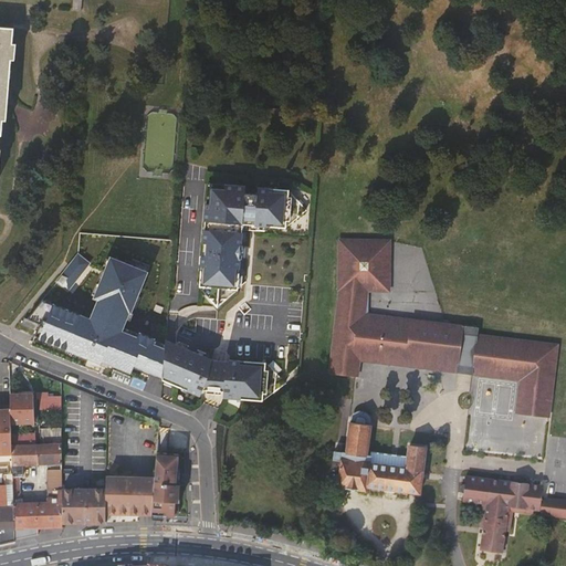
[(7,75),(10,75),(14,30),(0,29),(0,136),(0,137),(7,75)]
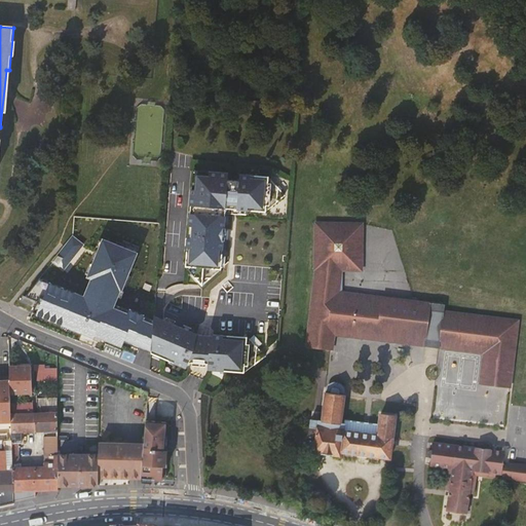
[(265,208),(285,191),(268,172),(239,171),(239,177),(227,176),(228,168),(209,167),(209,172),(196,171),(195,188),(189,187),(187,224),(193,225),(192,236),(186,235),(183,264),(200,284),(220,267),(222,238),(223,225),(224,210),(219,204),(224,199),(229,204),(265,208)]
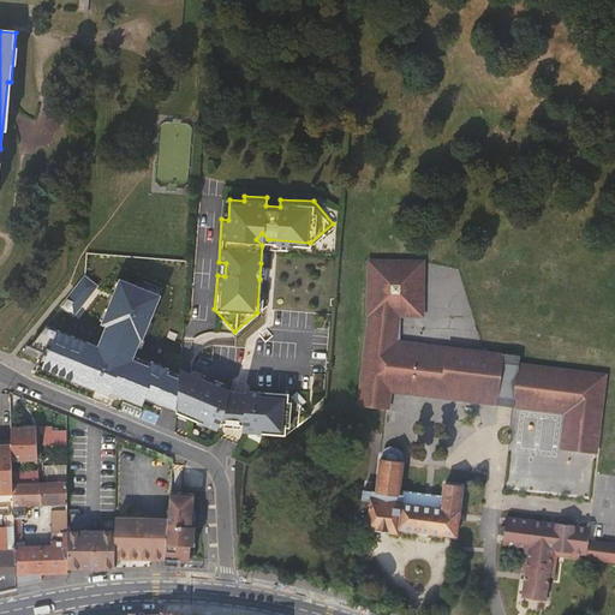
[(256,239),(262,245),(268,239),(262,233),(256,239)]
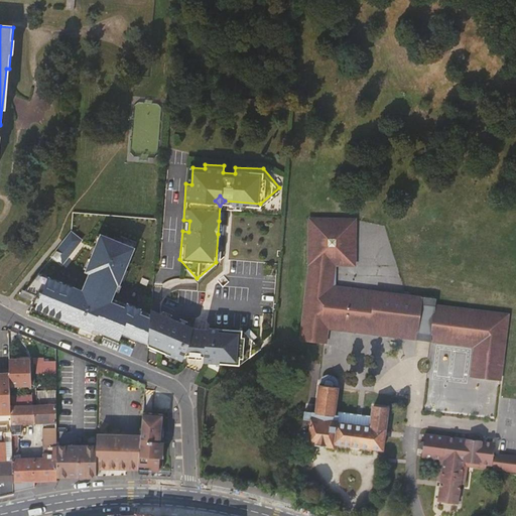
[(364,224),(318,223),(318,269),(308,345),(334,348),(338,327),(484,344),(480,381),(501,383),(510,317),(437,307),(438,300),(339,286),(342,267),(362,267),(364,224)]
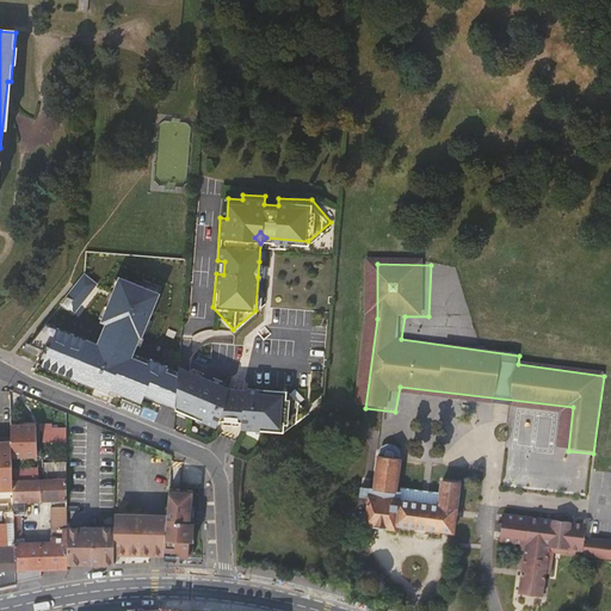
[(96,287),(84,277),(62,303),(67,308),(66,309),(72,315),(96,287)]
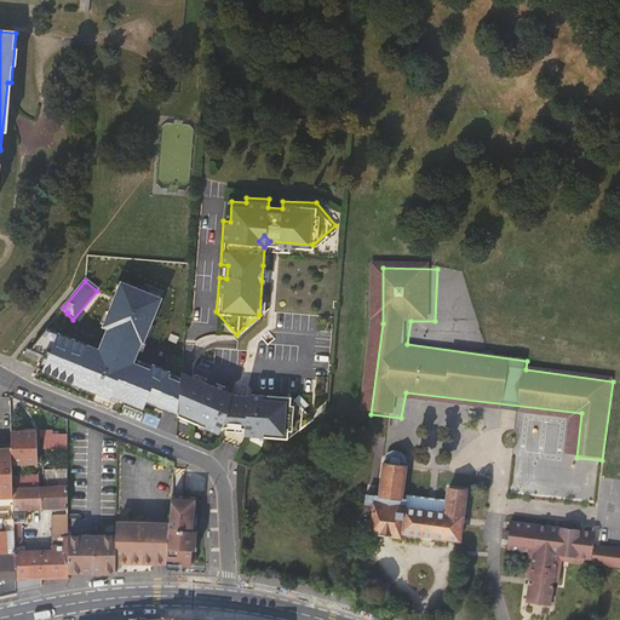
[(46,329),(30,351),(44,356),(39,369),(112,399),(112,396),(144,409),(145,405),(177,417),(181,378),(159,369),(158,374),(135,365),(164,293),(145,285),(142,292),(121,283),(103,327),(108,329),(99,351),(46,329)]
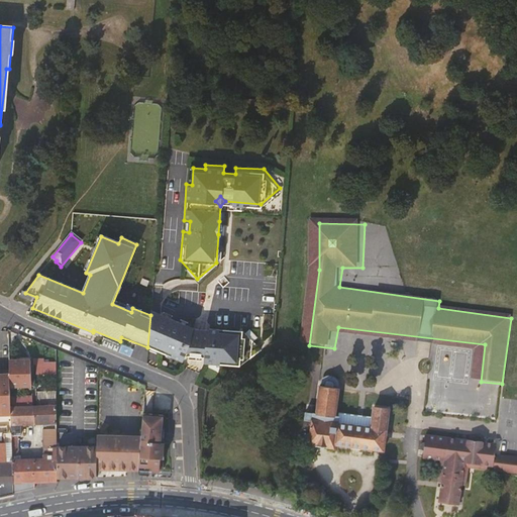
[(34,297),(22,292),(20,298),(32,303),(34,297)]
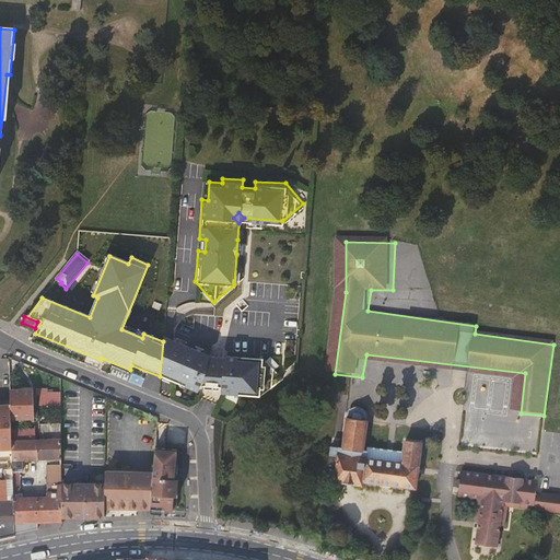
[(208,357),(208,356),(172,340),(167,339),(163,337),(163,341),(160,376),(165,378),(197,392),(199,386),(205,372),(208,357)]
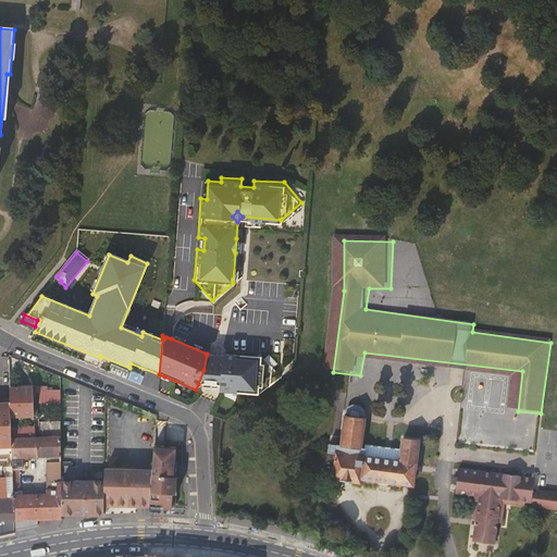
[(259,394),(281,376),(262,356),(224,354),(224,356),(221,372),(220,385),(219,392),(259,394)]
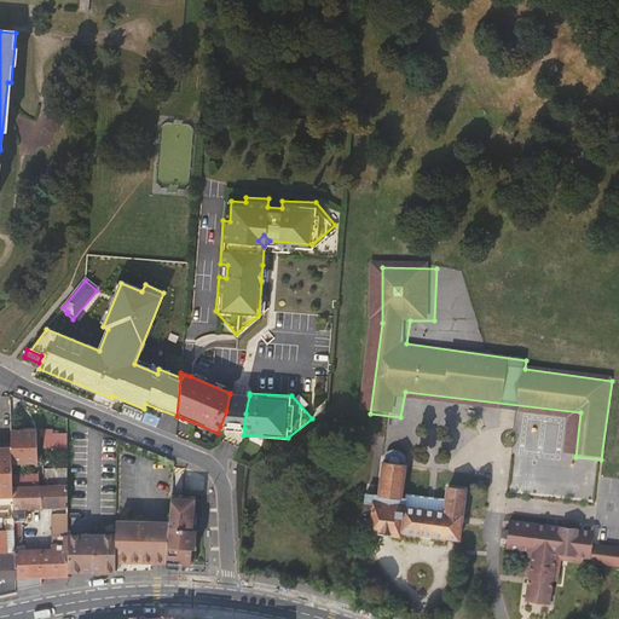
[(246,414),(249,395),(241,394),(230,394),(226,411),(220,427),(233,428),(244,428),(246,414)]
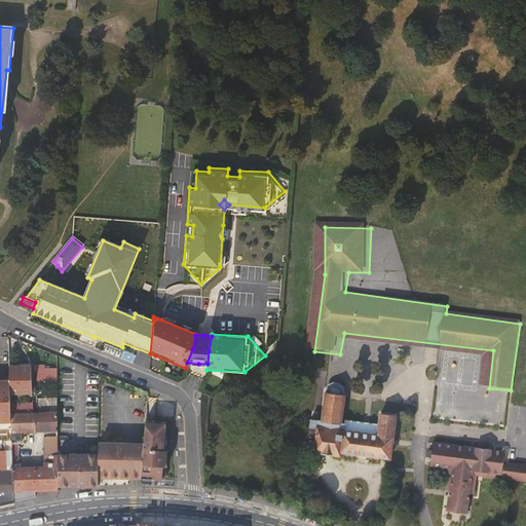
[(57,370),(36,371),(36,376),(40,376),(40,382),(57,382),(57,370)]
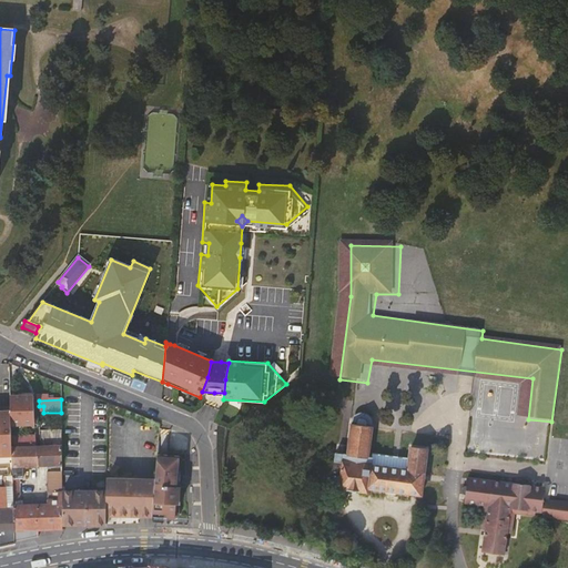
[(344,455),(342,477),(340,489),(367,494),(368,490),(439,499),(444,464),(433,463),(432,466),(423,465),(425,450),(409,448),(407,463),(369,457),(373,424),(372,419),(368,416),(364,414),(358,415),(355,417),(353,421),(350,449),(348,455),(344,455)]
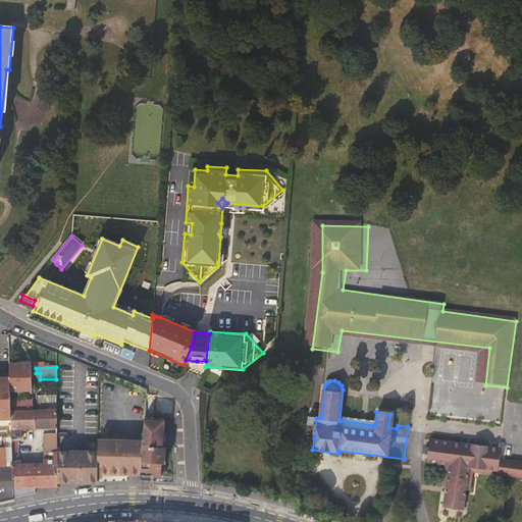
[(9,386),(0,386),(0,426),(10,426),(10,408),(9,388),(9,386)]
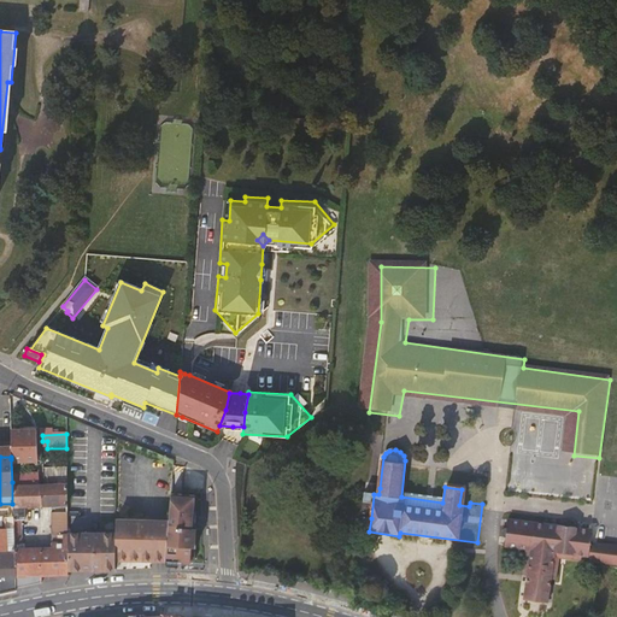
[(39,459),(11,459),(12,482),(39,482),(39,459)]
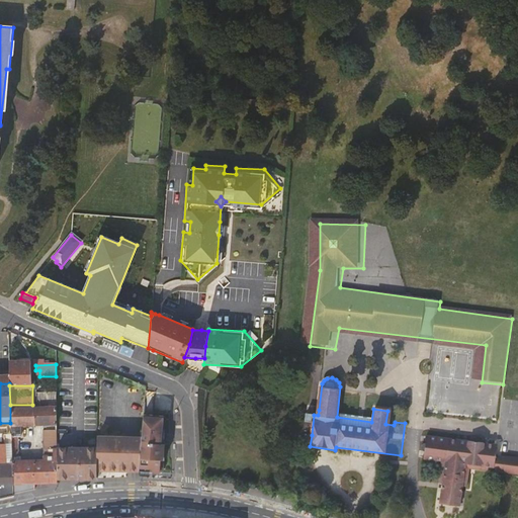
[(56,423),(56,391),(37,391),(37,405),(37,424),(56,423)]
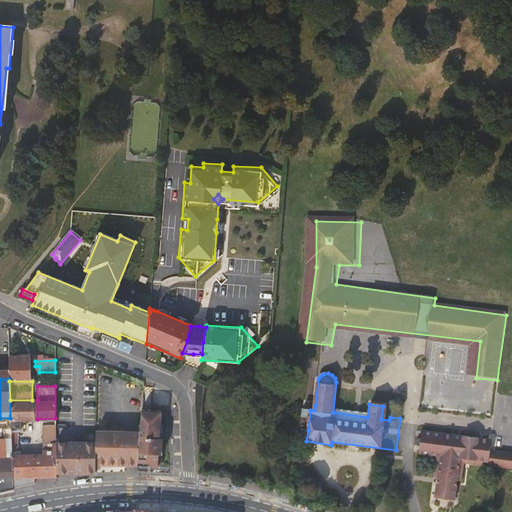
[(34,419),(34,400),(32,400),(10,400),(10,418),(11,429),(17,429),(21,429),(21,419),(34,419)]
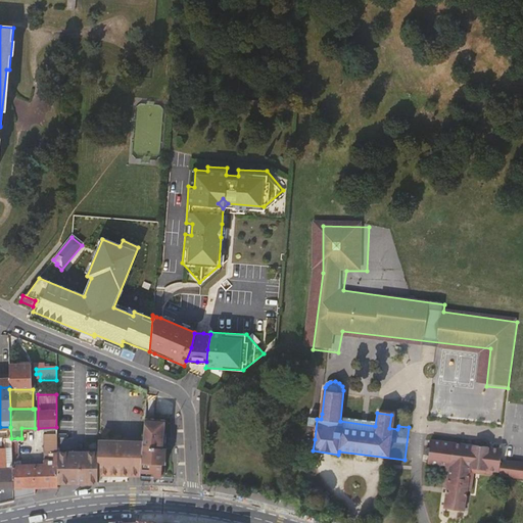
[(163,418),(145,418),(140,474),(164,476),(163,418)]
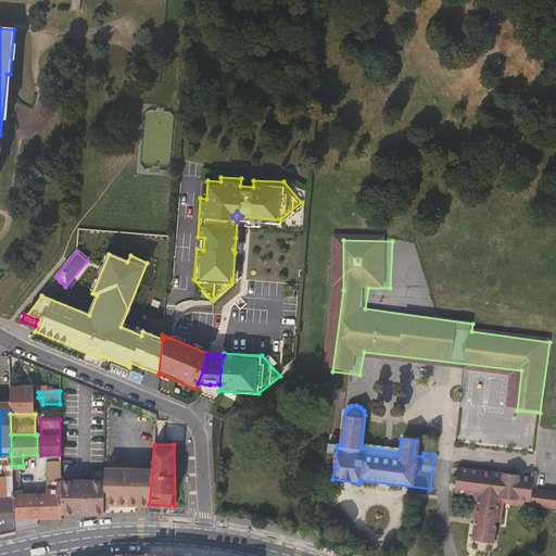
[(326,466),(335,467),(337,445),(328,444),(326,466)]
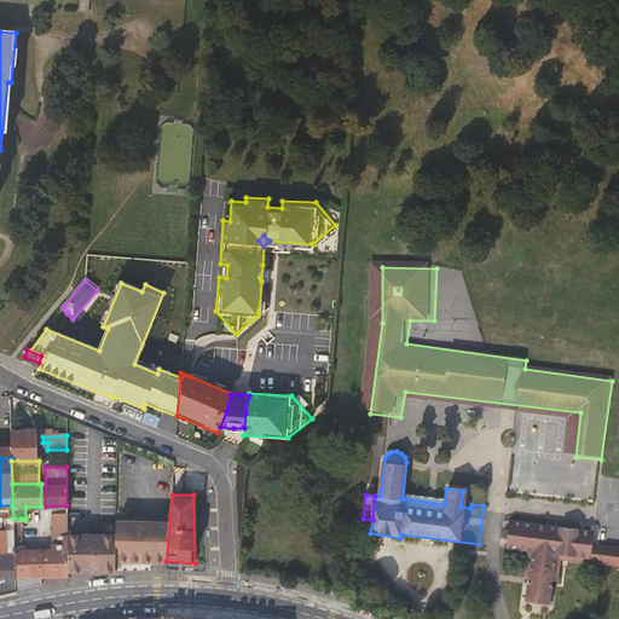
[(67,534),(67,515),(67,513),(51,514),(51,550),(51,577),(68,577),(68,573),(67,534)]
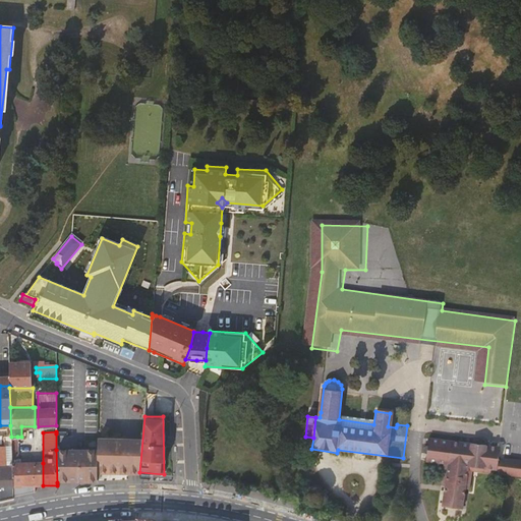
[(471,468),(495,471),(498,447),(427,437),(426,445),(421,449),(425,454),(424,461),(442,464),(439,486),(443,486),(440,507),(460,510),(463,489),(468,490),(471,468)]
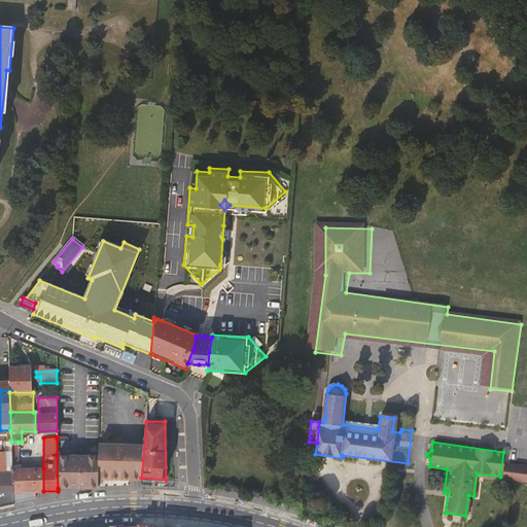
[(141,478),(143,448),(131,448),(131,444),(110,444),(110,448),(99,448),(99,454),(99,477),(141,478)]
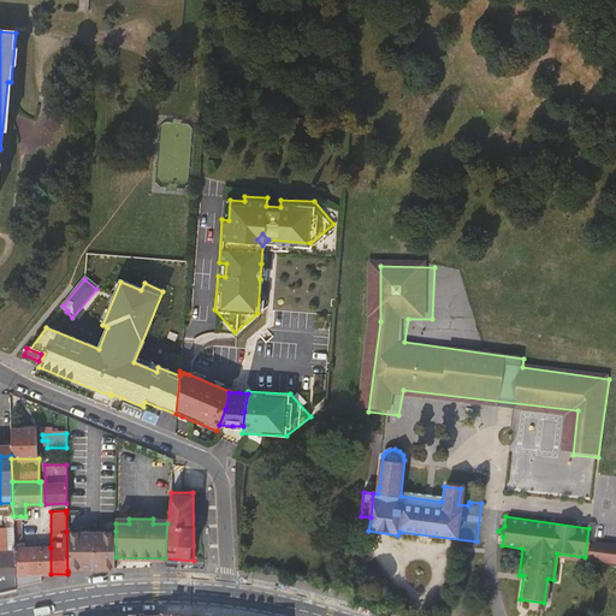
[(0,591),(15,588),(15,586),(15,549),(5,549),(5,532),(5,527),(0,527),(0,591)]
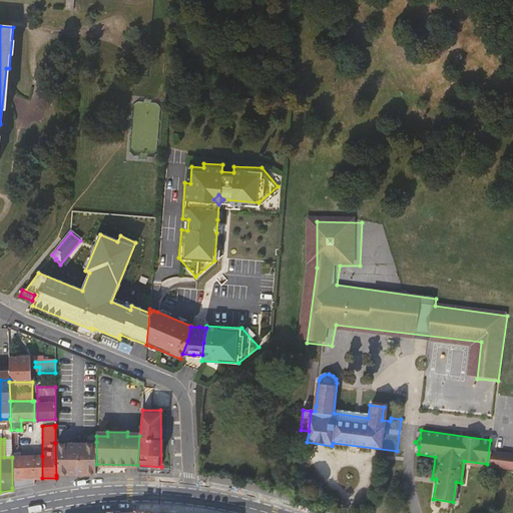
[(95,473),(96,464),(96,442),(55,443),(56,475),(95,473)]
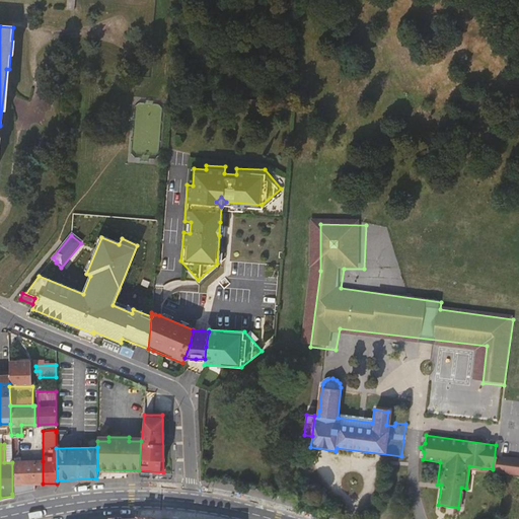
[(12,494),(34,489),(34,484),(34,461),(20,462),(20,456),(17,456),(17,450),(11,449),(12,462),(12,494)]
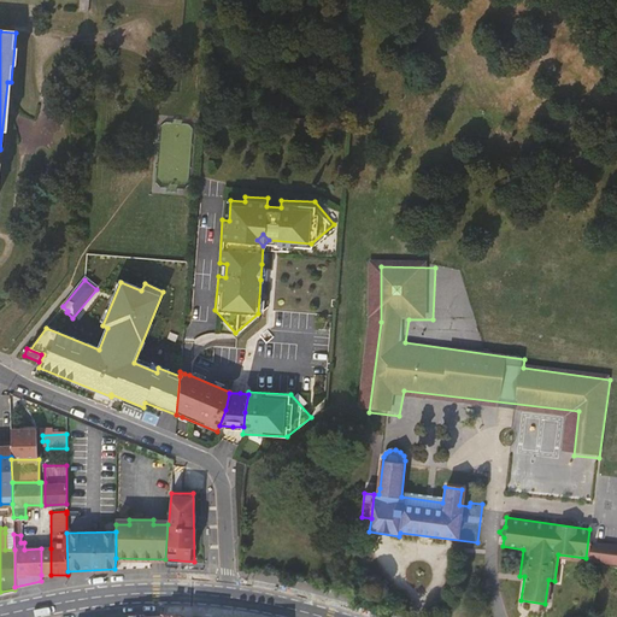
[(41,575),(51,575),(51,548),(41,548),(41,575)]
